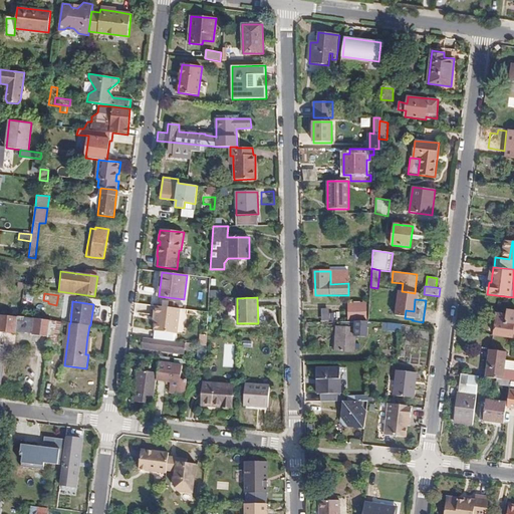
[(363,303),(349,303),(349,312),(363,312),(363,303)]
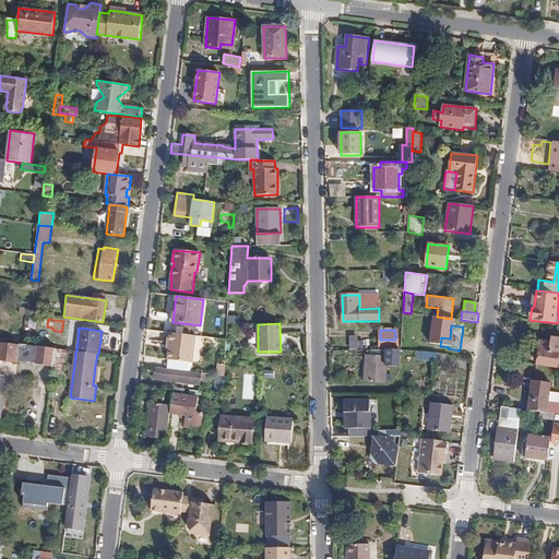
[(197,335),(170,332),(168,343),(171,343),(170,349),(169,360),(193,363),(197,335)]
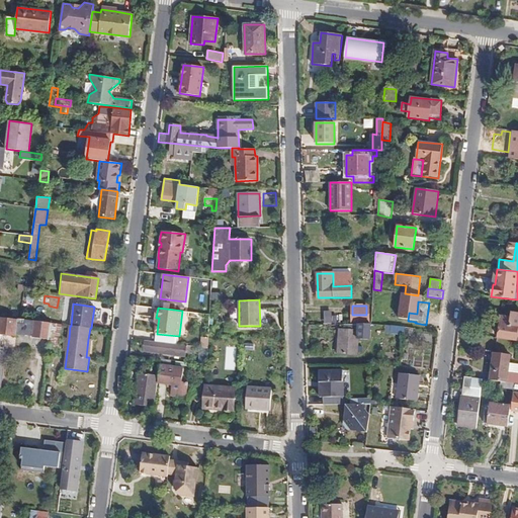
[(512,318),(502,316),(498,338),(516,340),(517,327),(511,326),(512,318)]
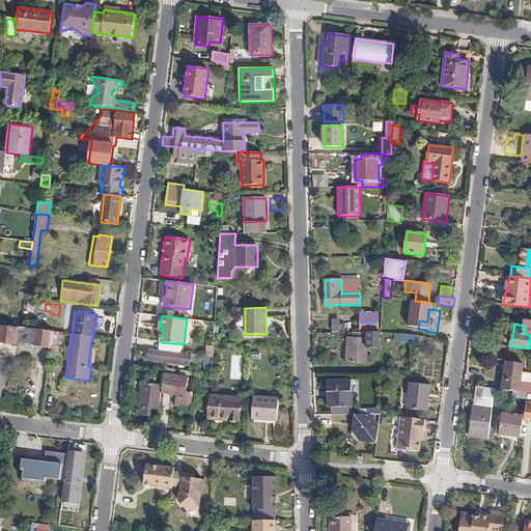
[(63,333),(21,327),(17,327),(17,328),(0,325),(0,340),(32,344),(33,346),(51,347),(49,364),(59,365),(63,333)]
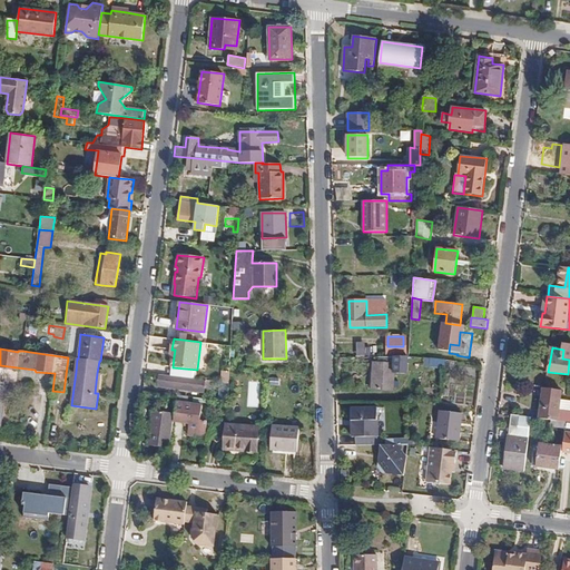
[(431,352),(430,359),(430,366),(444,369),(445,360),(455,362),(455,357),(445,355),(445,353),(431,352)]
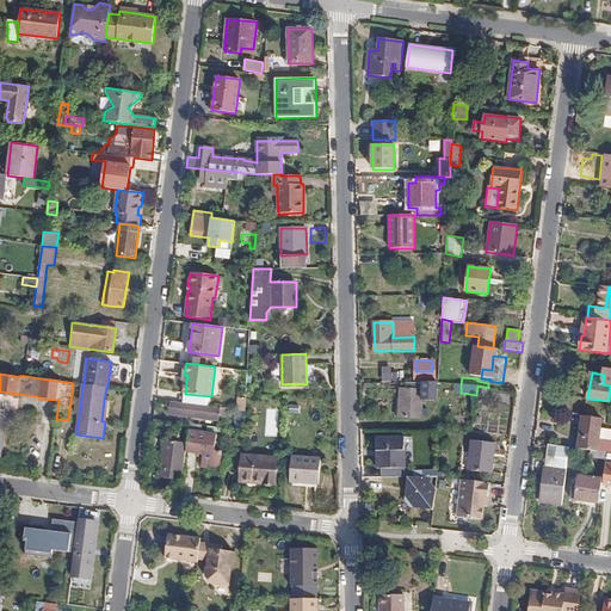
[(423,389),(401,388),(399,418),(421,419),(423,389)]
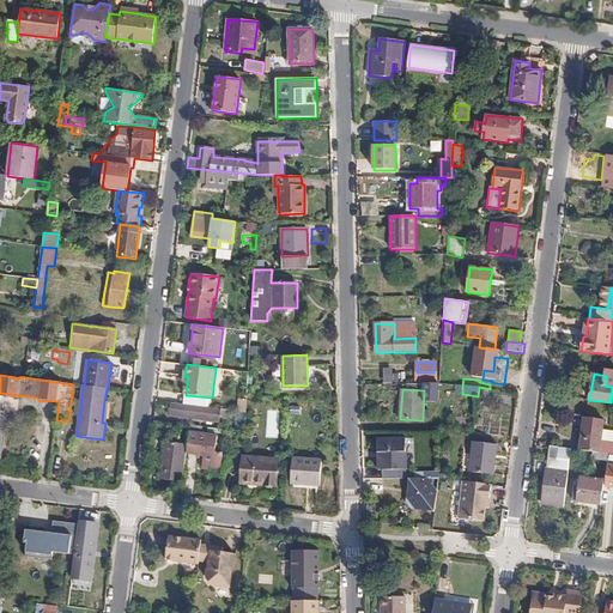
[(298,401),(291,401),(289,430),(301,430),(302,408),(298,408),(298,401)]
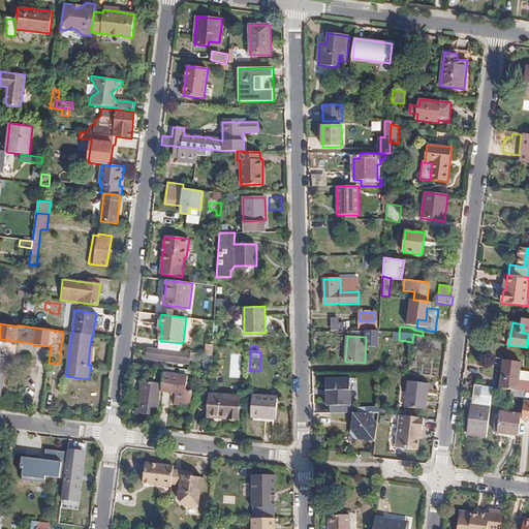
[(189,353),(149,348),(148,358),(188,362),(189,353)]
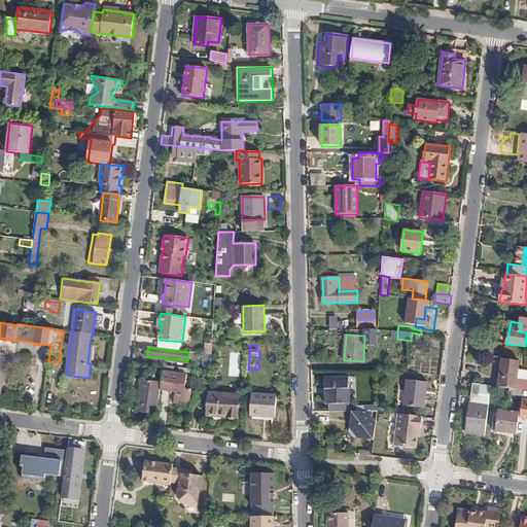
[(211,372),(212,354),(204,353),(203,362),(199,361),(198,370),(211,372)]
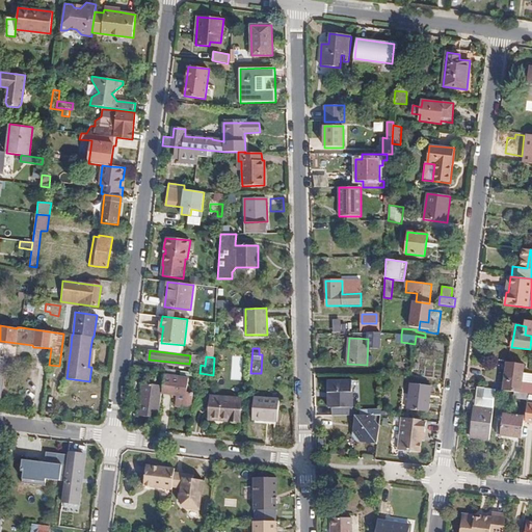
[(531,383),(522,383),(525,365),(506,362),(503,391),(514,392),(522,393),(528,394),(531,394),(531,383)]
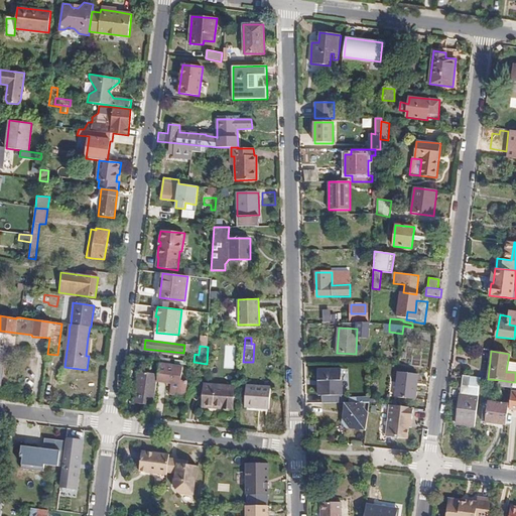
[(170,394),(186,396),(187,382),(181,381),(182,367),(159,364),(158,374),(157,381),(171,383),(170,394)]
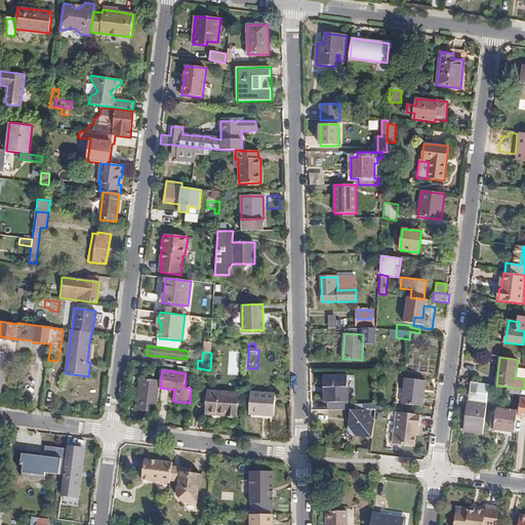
[(330,402),(330,410),(349,410),(349,402),(351,402),(351,387),(353,387),(353,374),(323,375),(324,388),(326,388),(326,403),(330,402)]
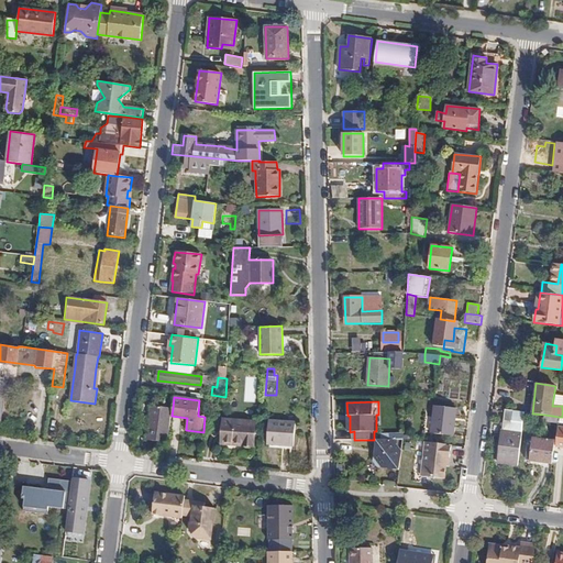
[(147,440),(168,442),(172,416),(173,408),(151,406),(147,440)]
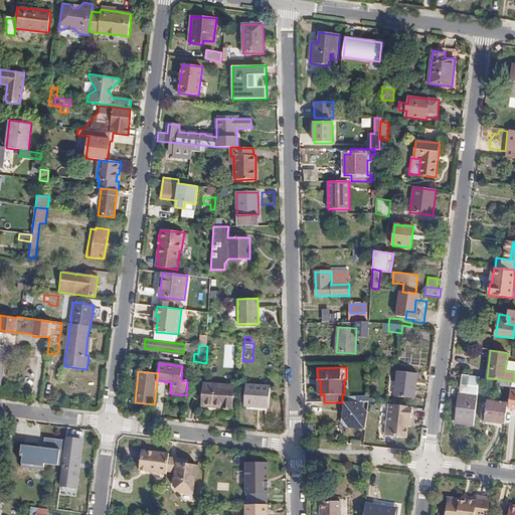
[(397,371),(394,396),(414,398),(417,373),(397,371)]
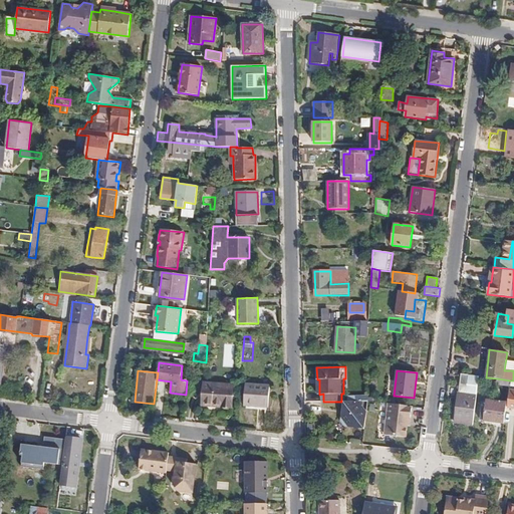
[(455,423),(473,425),(479,376),(462,374),(459,392),(455,423)]
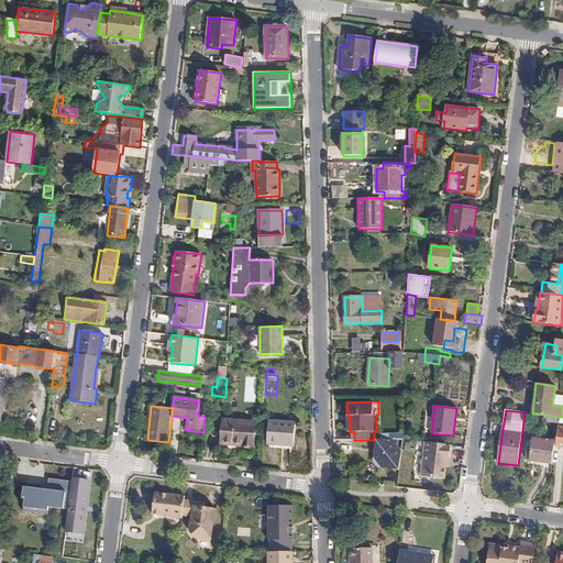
[(256,420),(222,418),(220,442),(245,444),(245,446),(255,446),(256,420)]
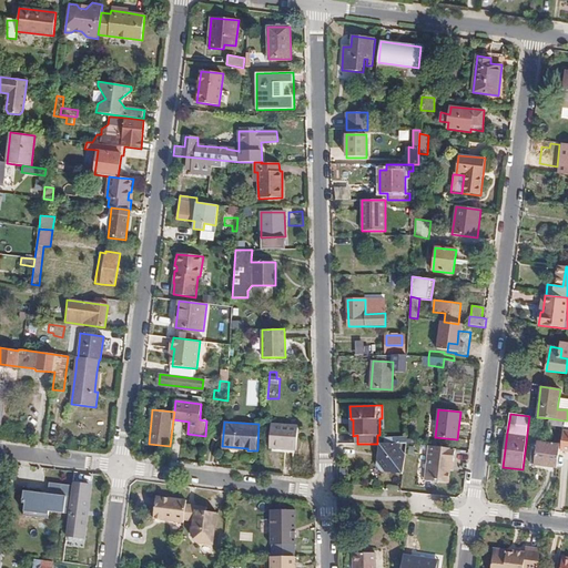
[(298,426),(271,424),(269,448),(296,450),(298,426)]
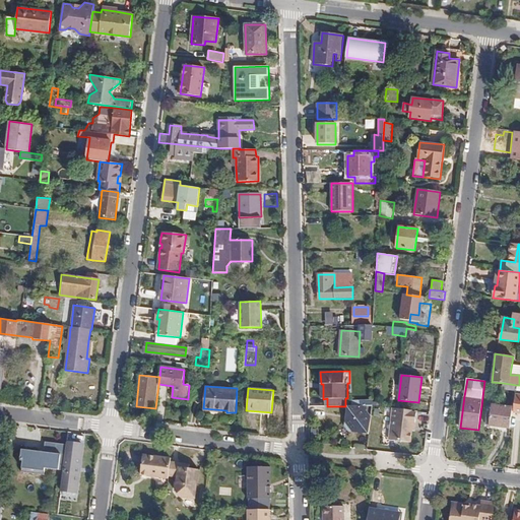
[(514,401),(515,391),(506,390),(505,400),(514,401)]
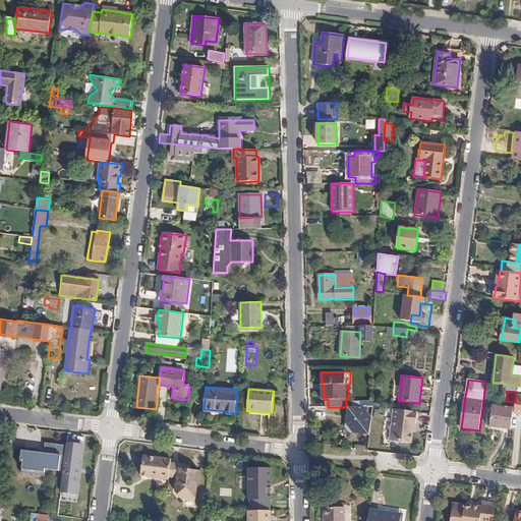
[(368,406),(348,407),(347,412),(349,412),(348,419),(346,419),(345,426),(349,432),(358,433),(361,431),(363,435),(369,436),(371,417),(367,411),(368,406)]
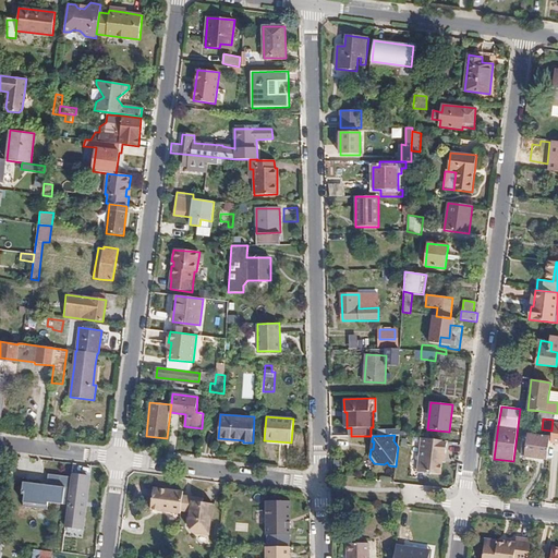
[(522,456),(547,459),(550,438),(528,435),(526,443),(523,443),(522,456)]
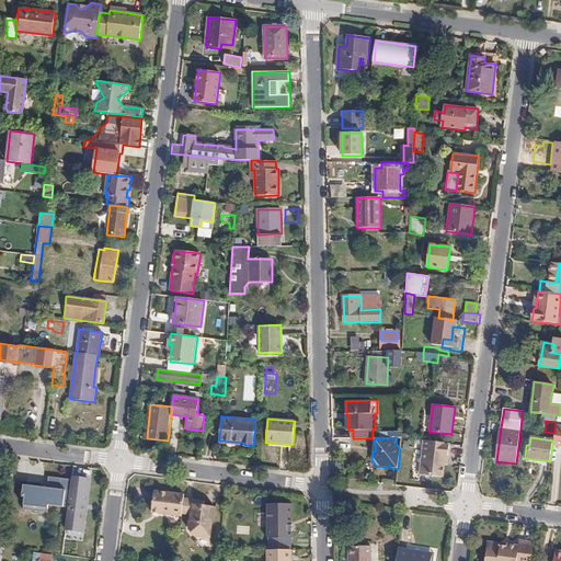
[(447,458),(449,444),(424,441),(420,474),(443,477),(444,465),(445,458),(447,458)]
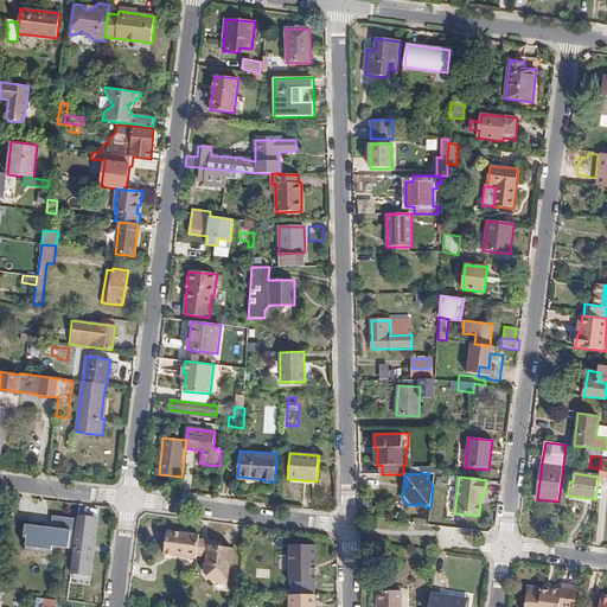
[(74,550),(77,519),(52,516),(51,528),(25,524),(24,537),(26,538),(25,551),(39,554),(40,549),(52,550),(52,547),(74,550)]
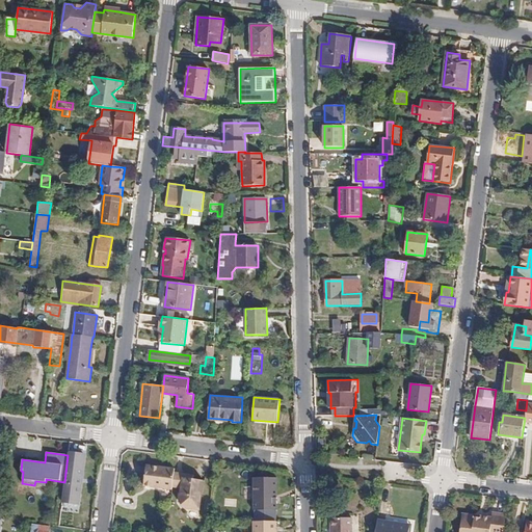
[(84,455),(69,453),(68,455),(64,482),(61,502),(77,504),(84,455)]
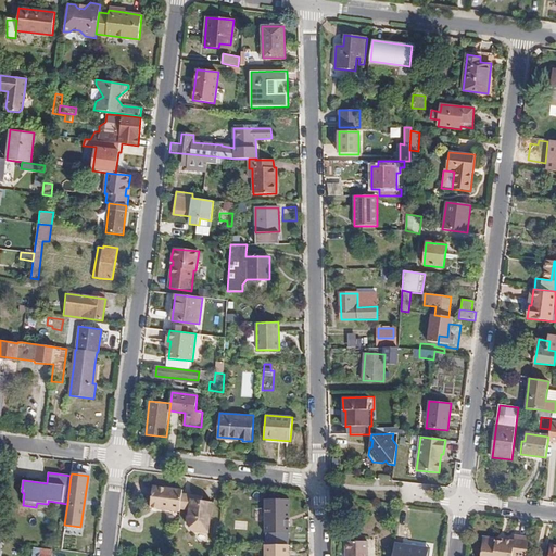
[(204,532),(209,532),(212,502),(201,501),(202,496),(191,495),(190,500),(181,498),(181,494),(182,490),(153,485),(150,507),(179,512),(179,508),(189,510),(187,525),(191,531),(204,532)]
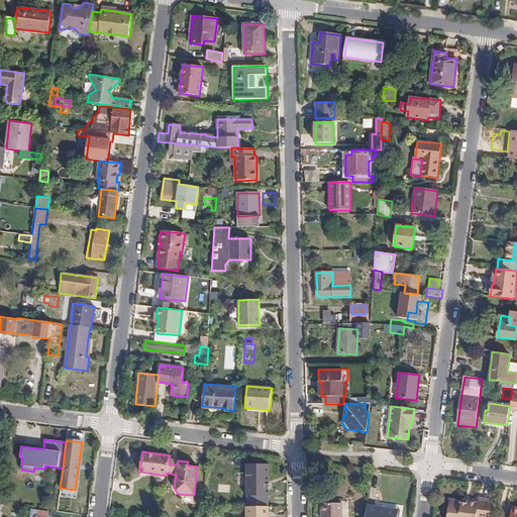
[(276,474),(255,474),(255,491),(268,491),(269,487),(276,487),(276,483),(277,483),(276,474)]
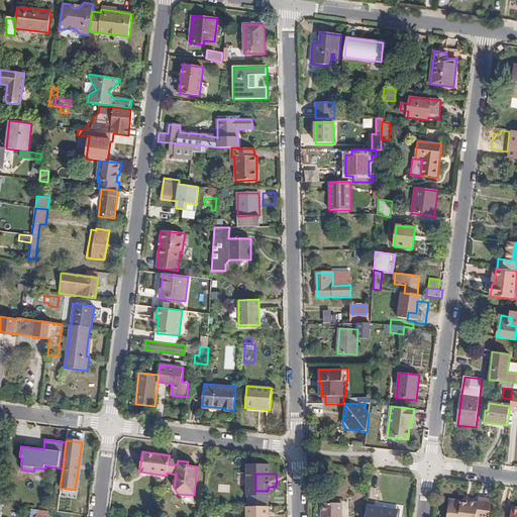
[(489,516),(492,500),(479,498),(478,503),(467,502),(467,504),(460,503),(459,501),(452,500),(449,502),(446,516),(489,516)]
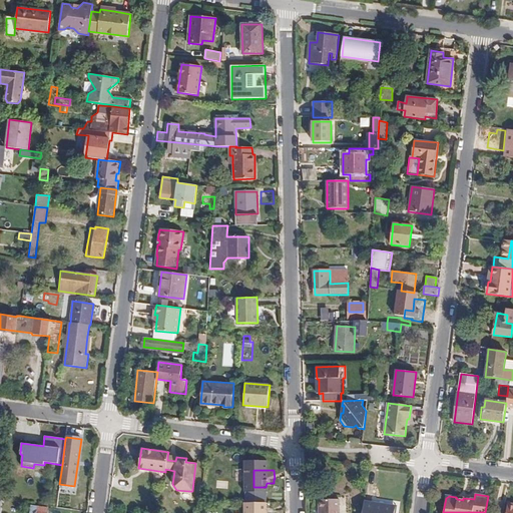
[(339,512),(340,499),(319,499),(319,509),(321,509),(320,512),(339,512)]
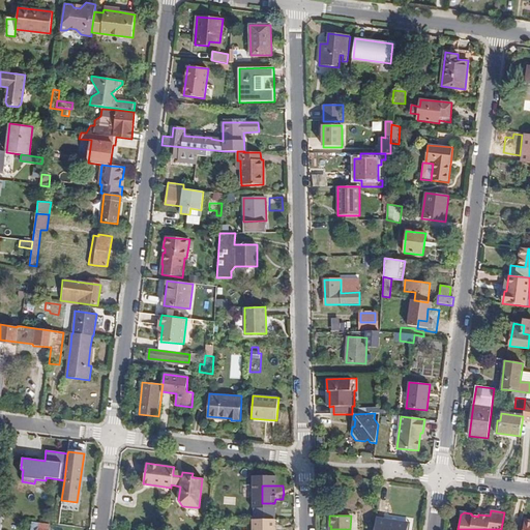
[(74,518),(61,517),(60,524),(65,525),(72,525),(74,518)]
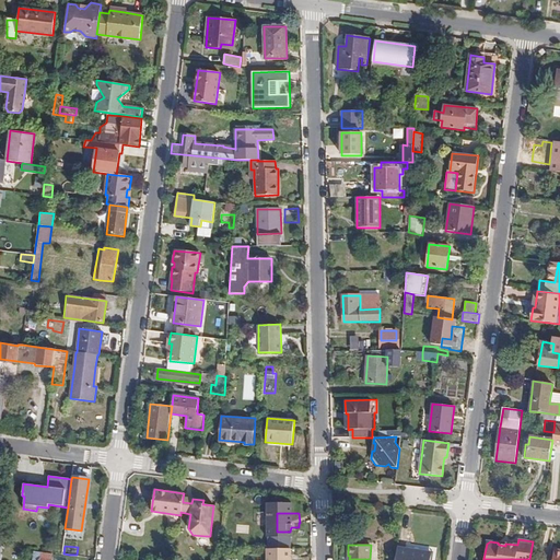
[(432,559),(432,552),(397,548),(395,559),(432,559)]
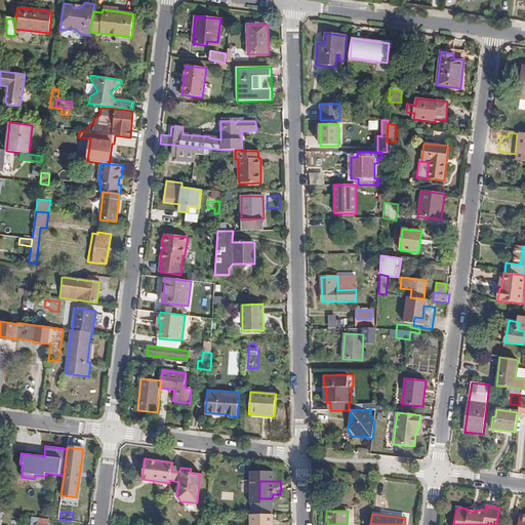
[(272,524),(273,515),(249,515),(249,524),(272,524)]
